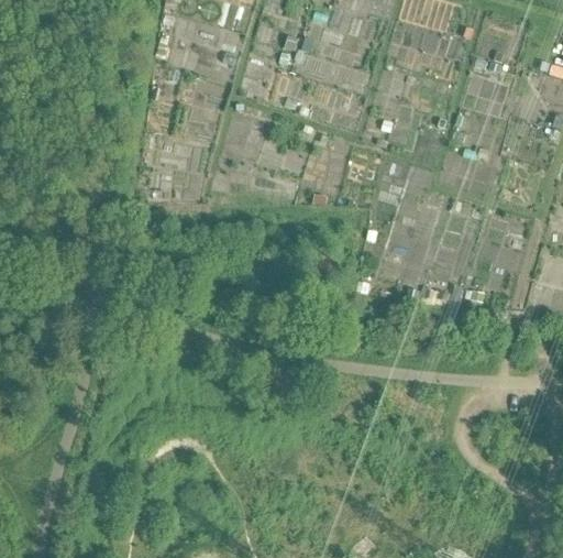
[(470,37),(473,29),(465,26),(463,35),(470,37)]
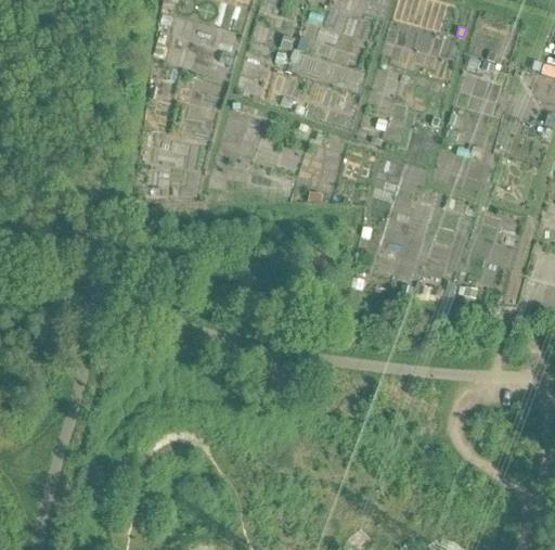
[(291,50),(294,38),(283,35),(280,47),(291,50)]
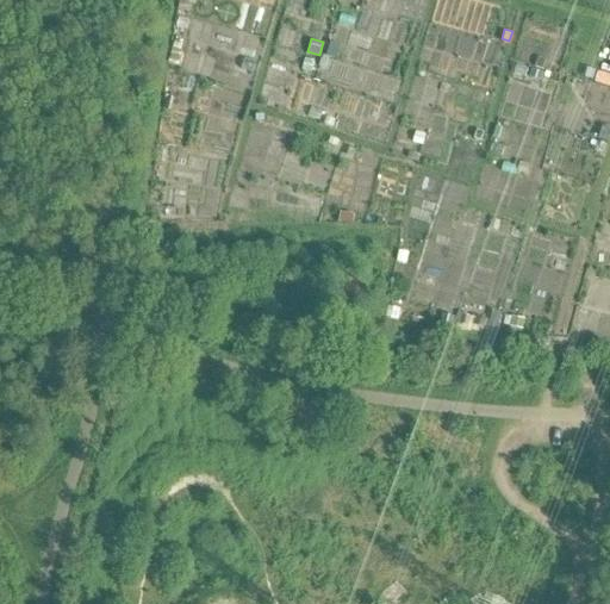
[(311,69),(315,58),(305,55),(302,67),(311,69)]
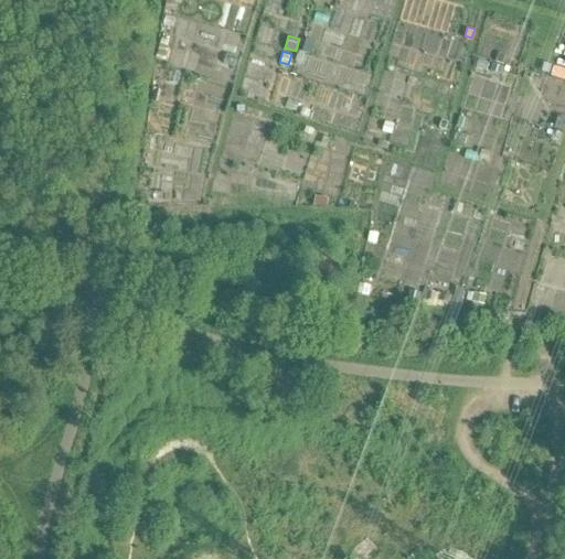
[(499,51),(496,60),(502,62),(504,53),(499,51)]
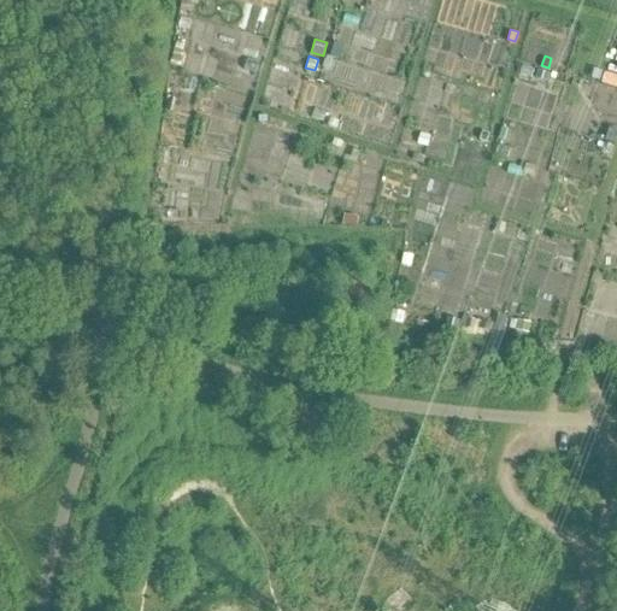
[(539,66),(535,75),(538,75),(545,77),(547,78),(550,70),(539,66)]
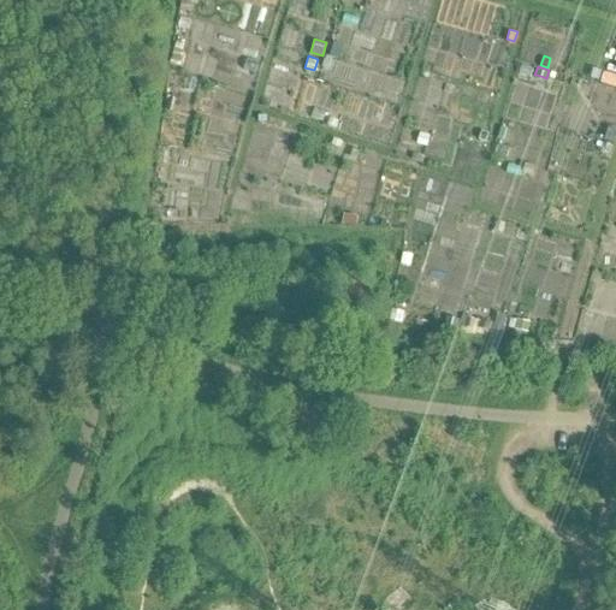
[(614,141),(615,134),(615,128),(608,125),(604,137),(614,141)]
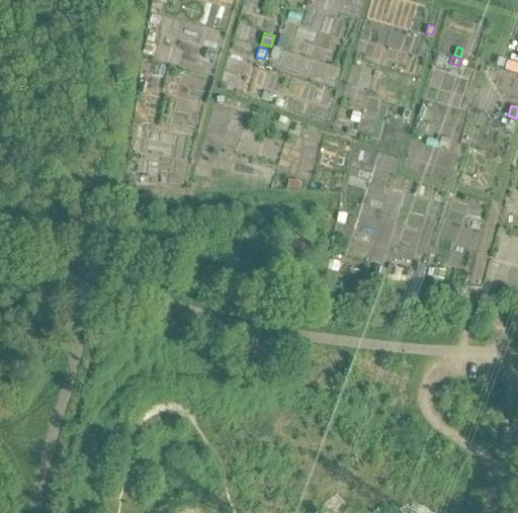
[(139,136),(140,130),(141,126),(134,125),(133,135),(139,136)]
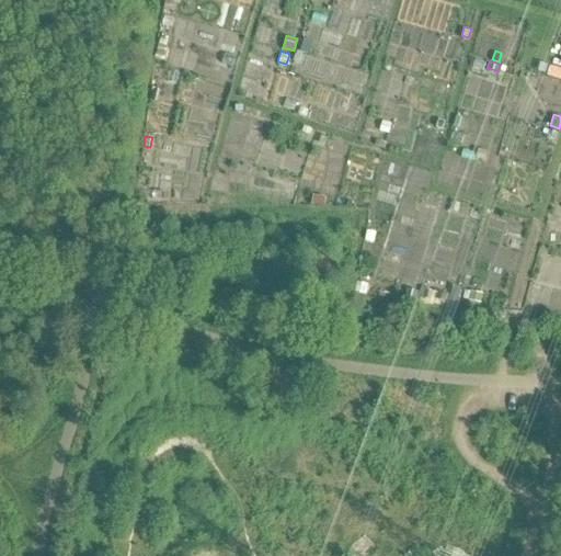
[(325,195),(312,193),(311,202),(324,204),(325,195)]
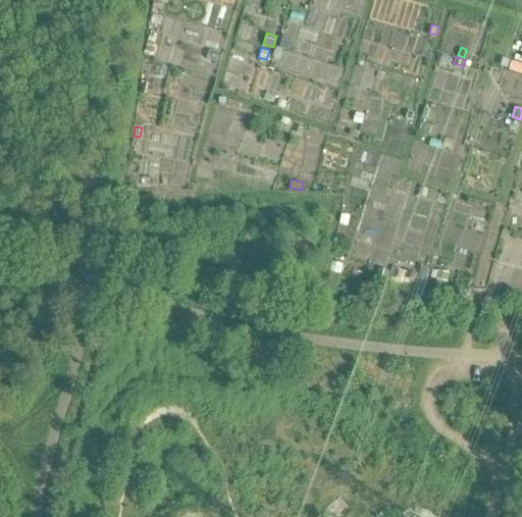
[(340,221),(347,222),(349,214),(342,212),(340,221)]
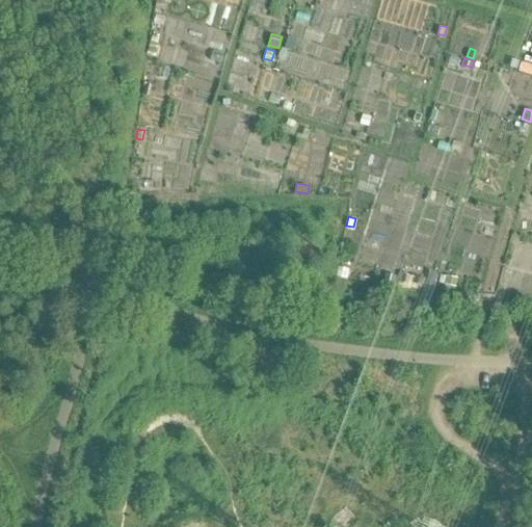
[(347,278),(349,267),(339,264),(336,274),(347,278)]
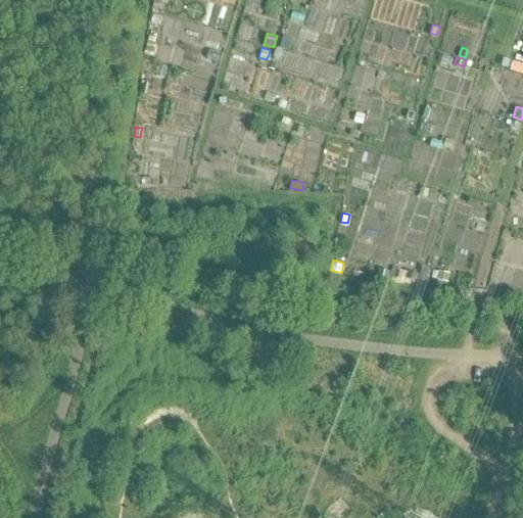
[(400,278),(402,269),(393,267),(391,276),(400,278)]
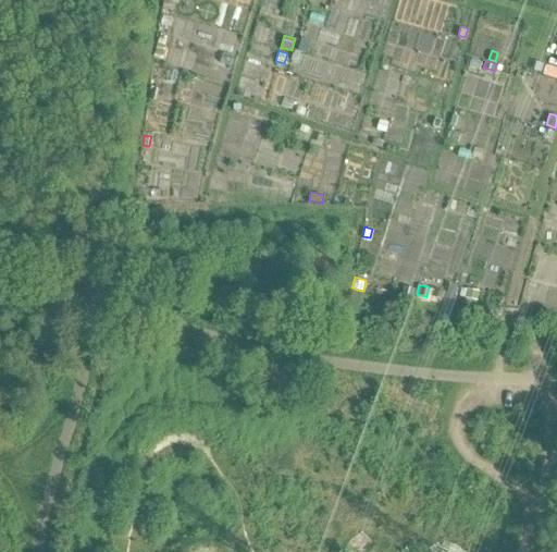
[(443,301),(445,290),(431,286),(429,296),(436,298),(443,301)]
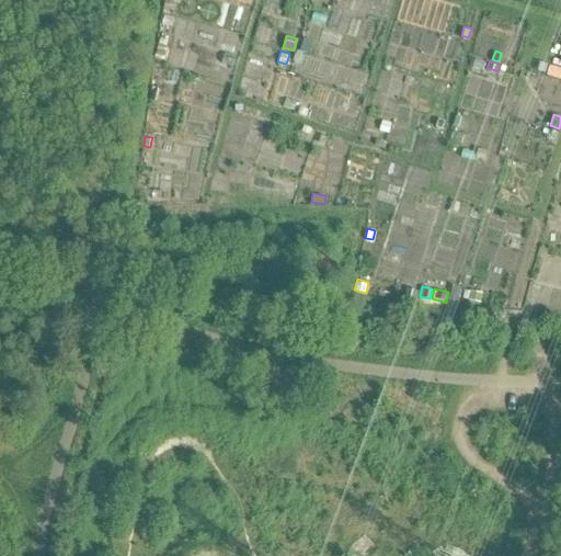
[(480,301),(482,291),(470,288),(469,298),(480,301)]
